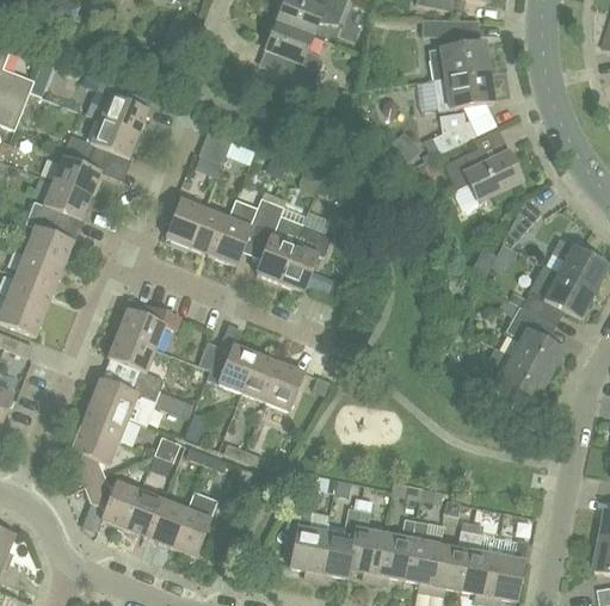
[(51,0),(48,7),(71,16),(75,5),(62,0),(51,0)]
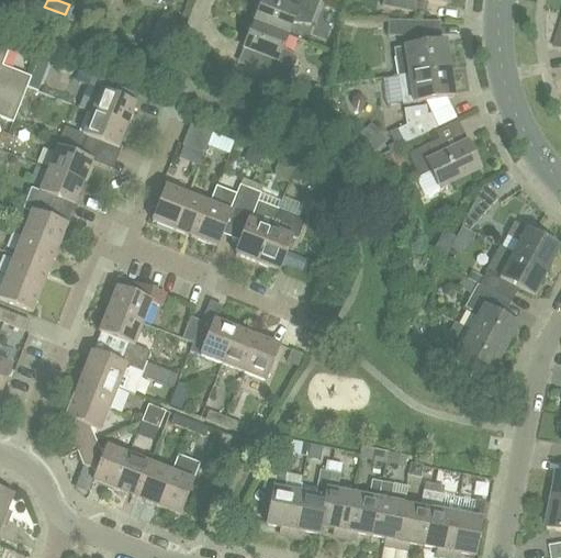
[(291,0),(290,2),(284,0),(261,0),(255,19),(289,32),(293,20),(312,22),(320,0),(291,0)]
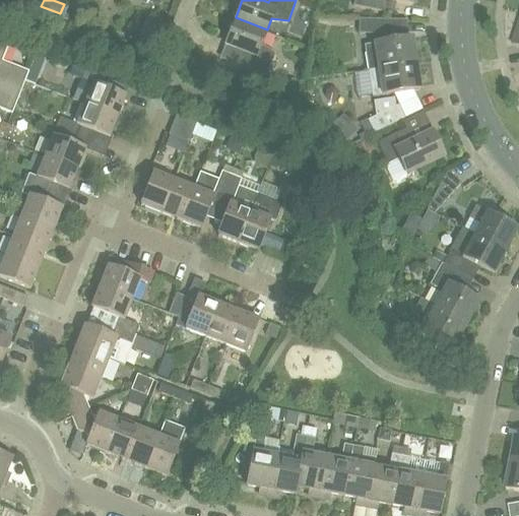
[(413,2),(413,0),(354,0),(354,3),(383,8),(384,0),(402,0),(413,2)]
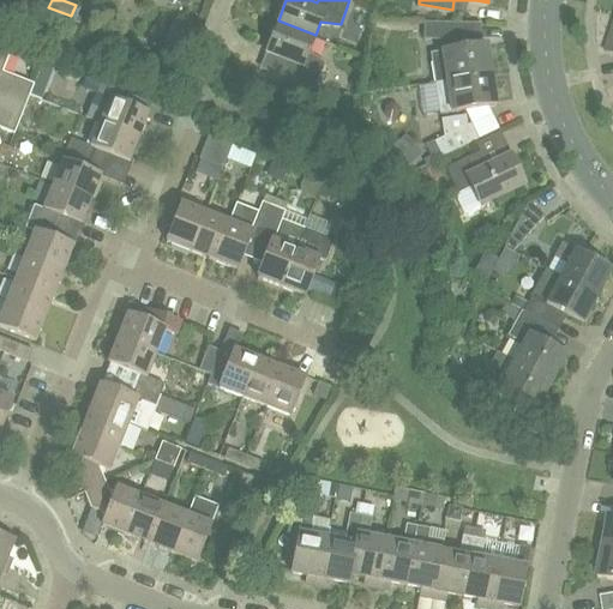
[(426,19),(425,36),(460,37),(461,20),(426,19)]
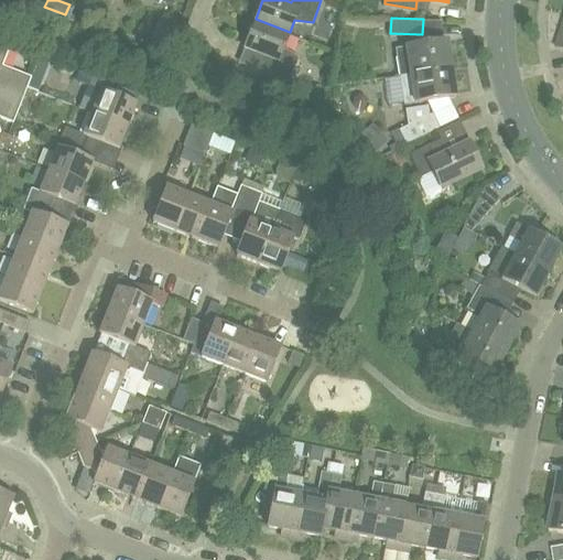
[(284,45),(290,32),(256,19),(245,45),(270,55),(264,71),(290,79),(300,55),(284,45)]
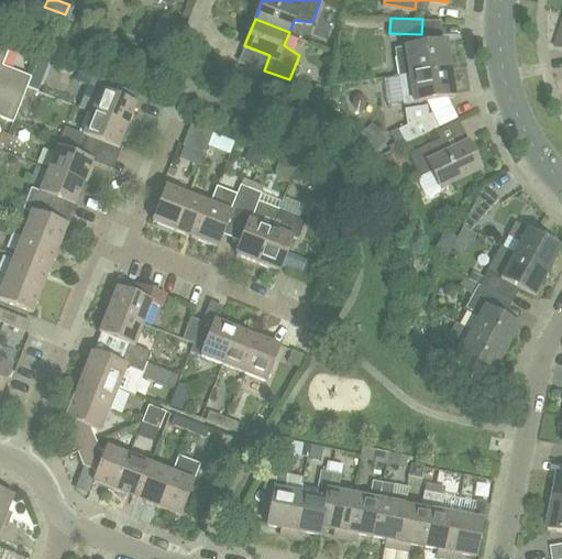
[(0,88),(23,97),(32,74),(3,63),(12,41),(0,36),(0,88)]
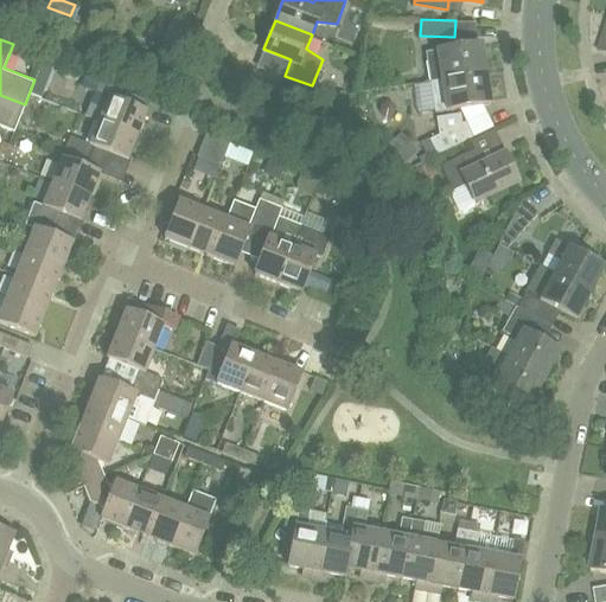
[(442,77),(486,71),(483,40),(425,50),(429,79),(431,79),(442,77)]
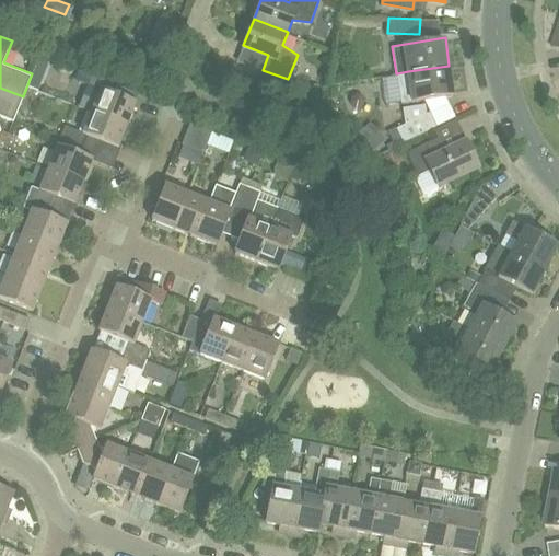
[(449,66),(408,71),(397,73),(402,101),(453,93),(449,66)]
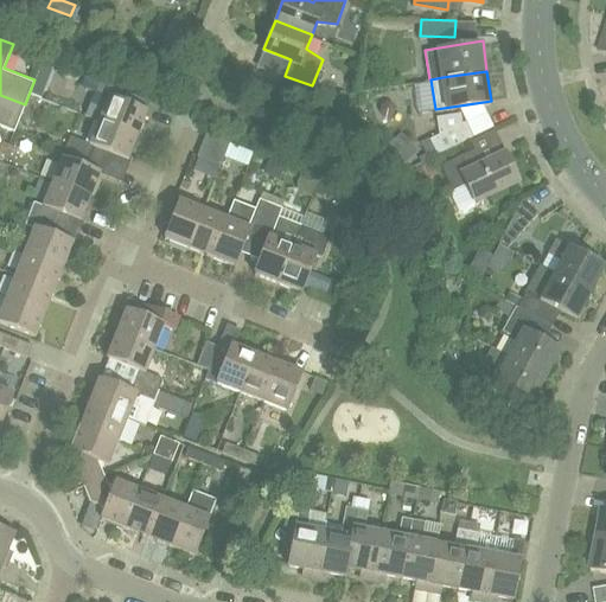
[(100,91),(104,81),(90,75),(87,87),(100,91)]
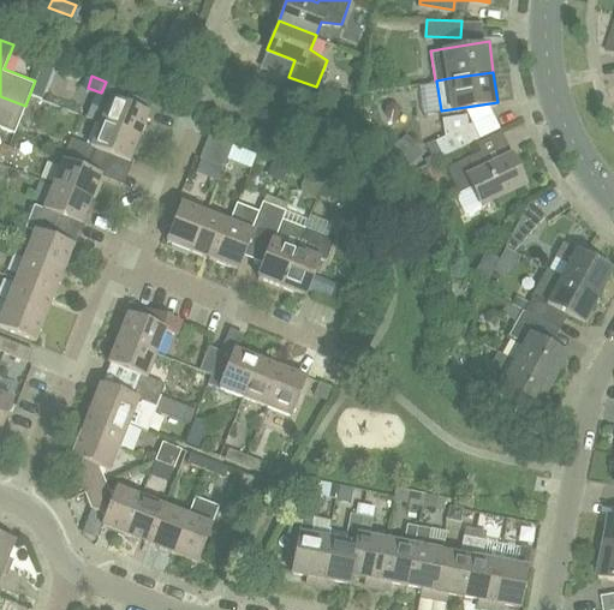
[(101,120),(141,136),(149,112),(125,102),(130,91),(106,82),(101,93),(111,96),(101,120)]
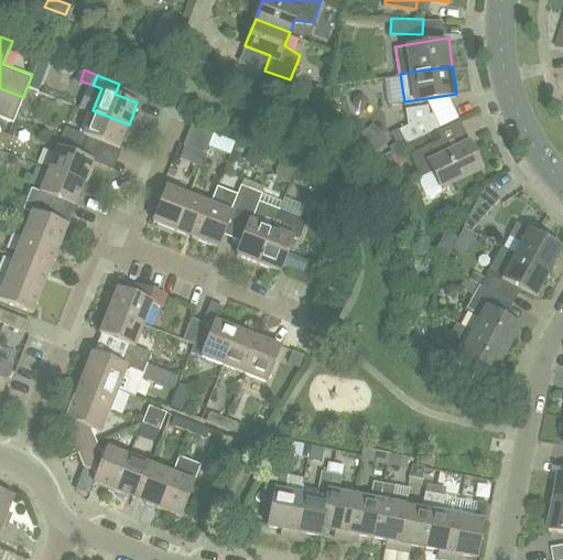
[(0,115),(14,120),(23,97),(0,88),(0,115)]
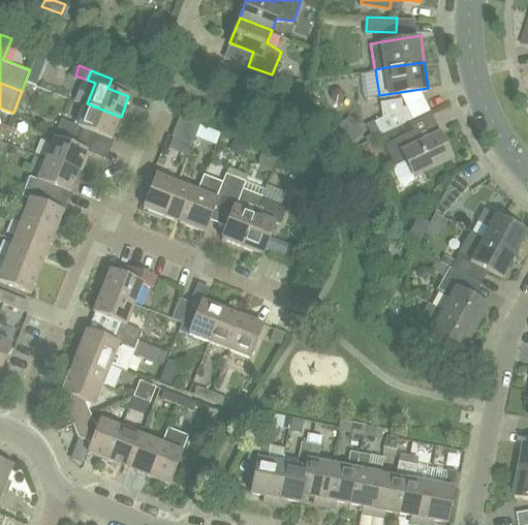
[(406,104),(402,106),(401,98),(382,101),(384,115),(375,119),(381,132),(412,118),(406,104)]
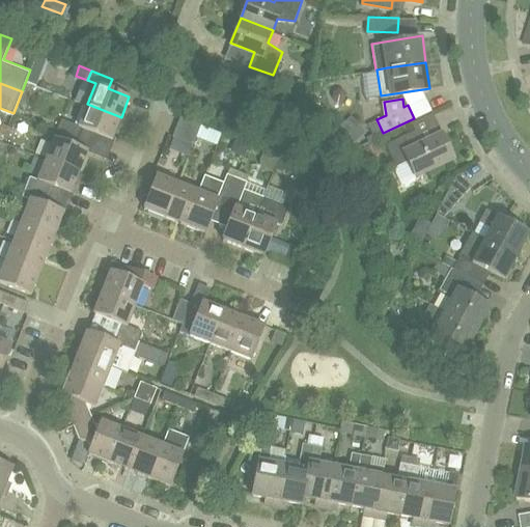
[(113,138),(121,117),(87,104),(79,123),(62,117),(58,128),(79,135),(82,126),(113,138)]
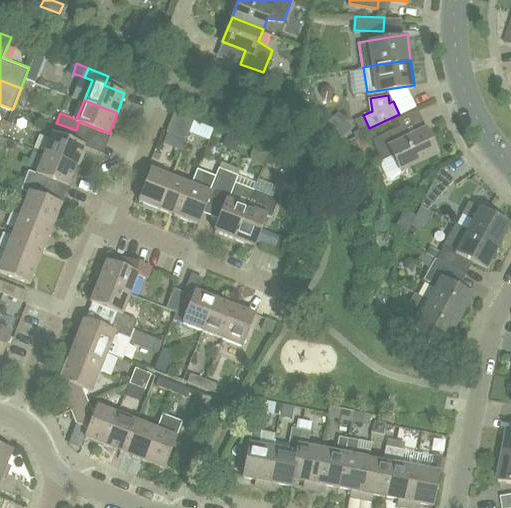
[(174,110),(170,120),(190,128),(194,118),(174,110)]
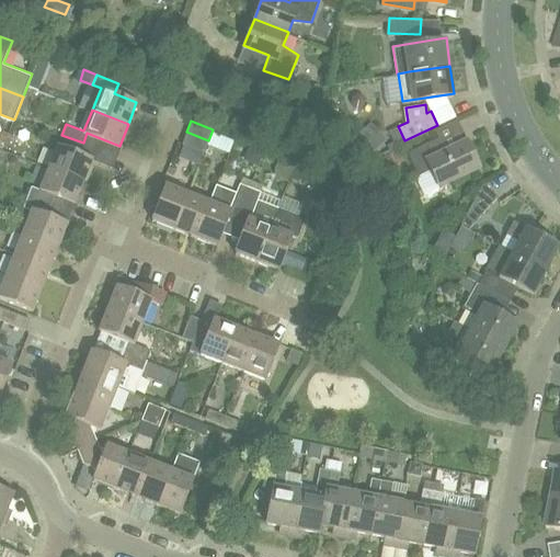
[(186,132),(183,143),(205,150),(208,140),(186,132)]
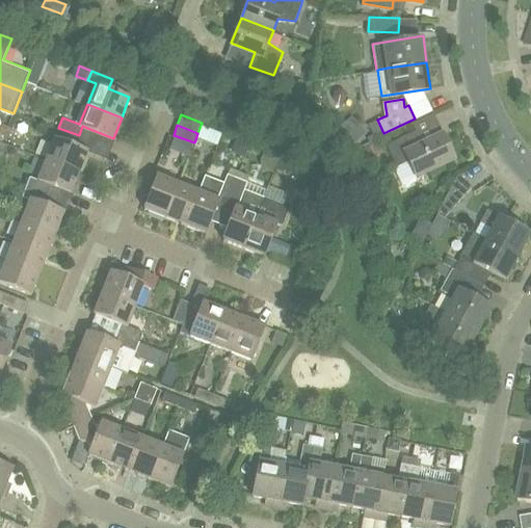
[(75,146),(79,135),(58,128),(46,158),(80,172),(88,151),(75,146)]
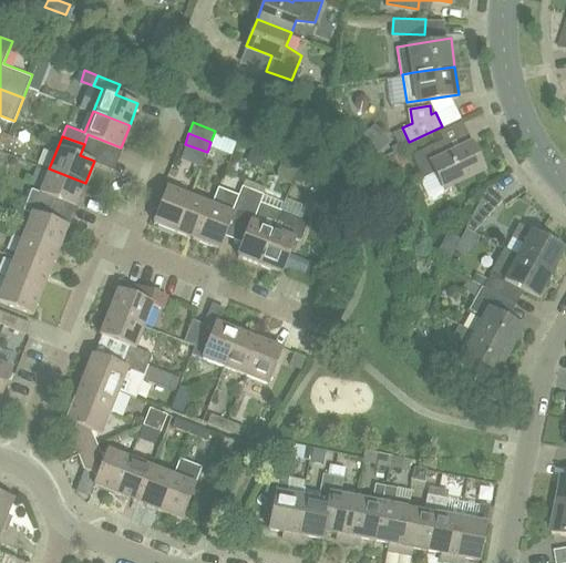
[(443,192),(444,187),(484,167),(472,142),(454,150),(448,136),(412,153),(423,176),(422,181),(429,195),(433,196),(443,192)]
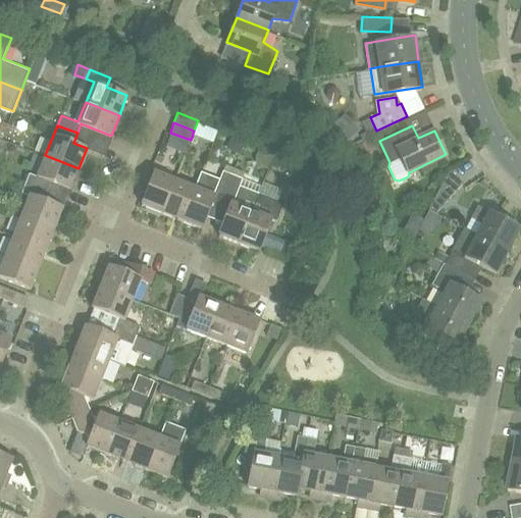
[(364,141),(357,145),(361,153),(376,145),(372,137),(364,141)]
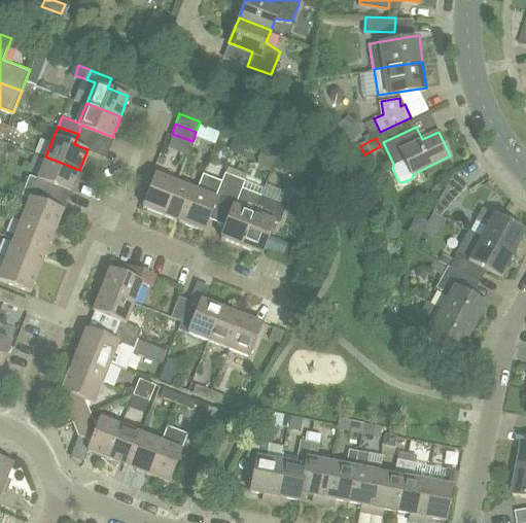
[(278,153),(274,164),(281,167),(284,165),(278,153)]
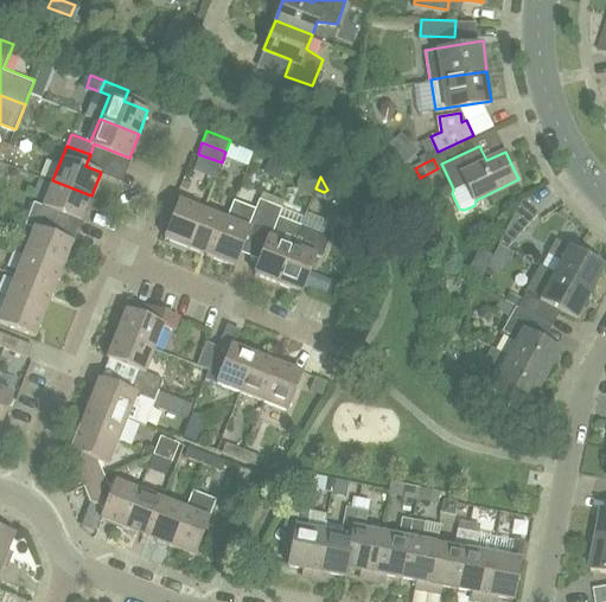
[(82,219),(91,196),(52,180),(44,203),(34,199),(30,211),(53,221),(58,210),(82,219)]
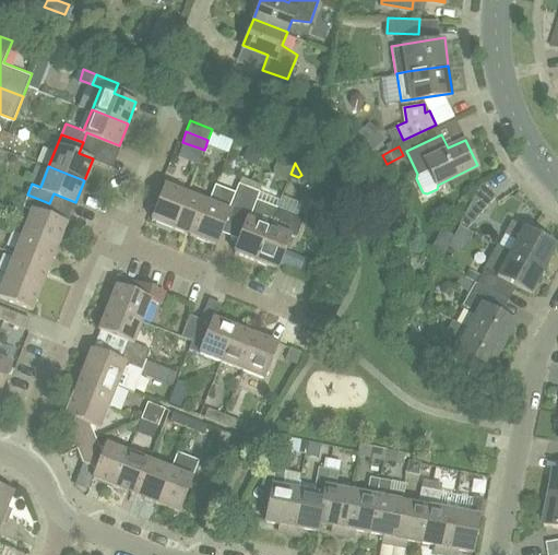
[(229,208),(230,203),(241,208),(250,186),(239,181),(236,190),(216,182),(209,199),(196,235),(217,244),(222,231),(230,208),(229,208)]
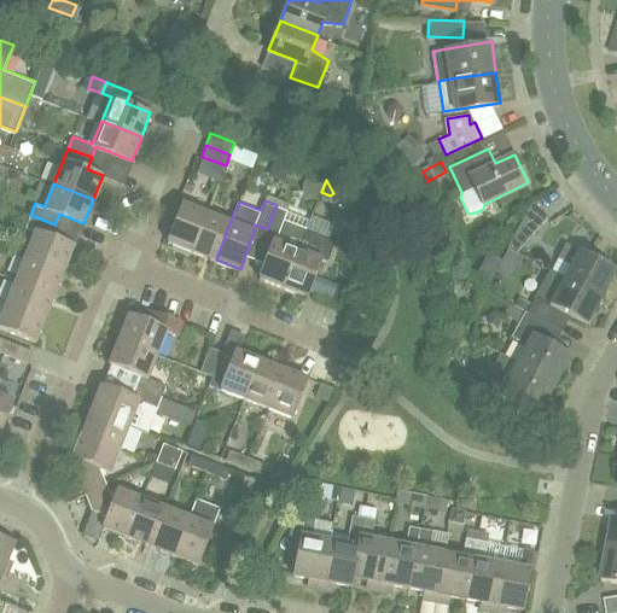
[(517,250),(528,238),(549,215),(533,200),(508,245),(517,250)]
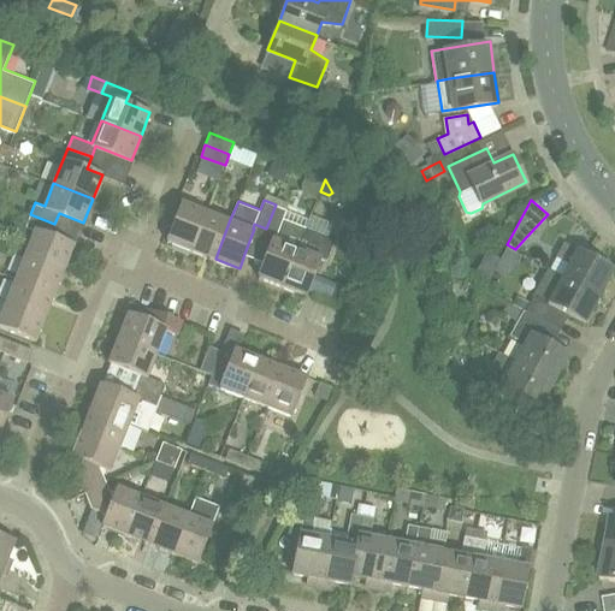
[(191,249),(207,211),(183,201),(167,241),(191,249)]
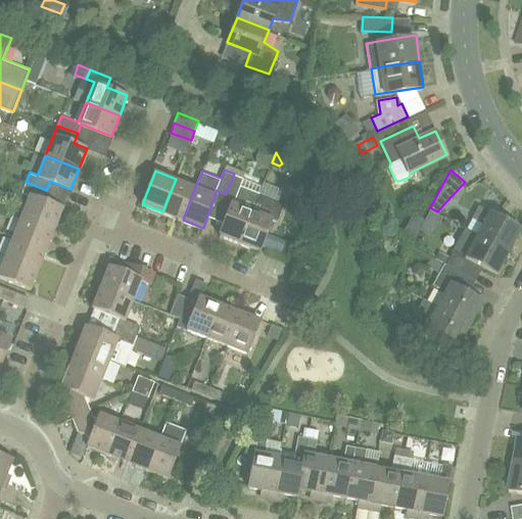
[(263,185),(243,177),(234,174),(226,194),(234,197),(233,201),(232,200),(220,234),(240,242),(259,192),(263,185)]
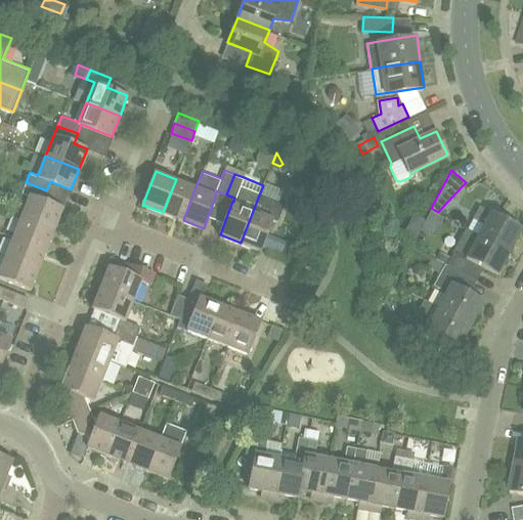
[(183,220),(195,186),(176,179),(163,212),(183,220)]
